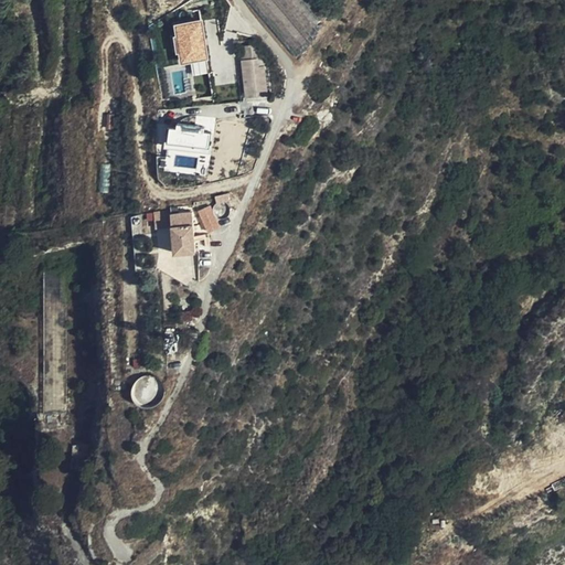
[(320,22),(301,0),(246,0),(292,55),(310,41),(320,22)]
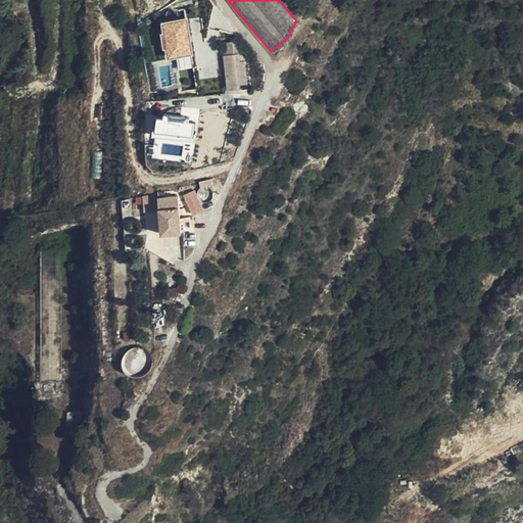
[(169,55),(194,52),(190,16),(165,18),(169,55)]
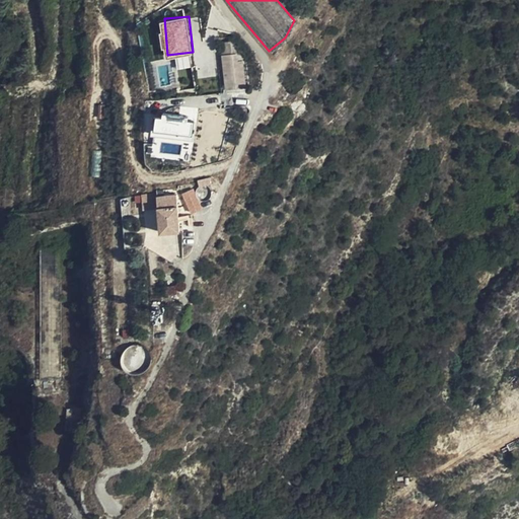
[(237,76),(234,45),(224,46),(228,77),(237,76)]
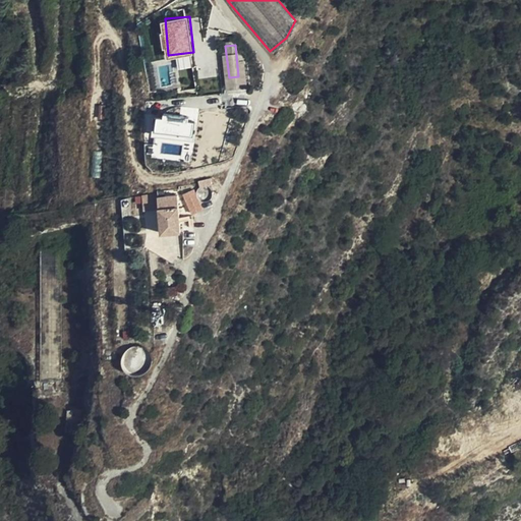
[(182,104),(180,115),(158,111),(155,133),(194,139),(200,107),(182,104)]
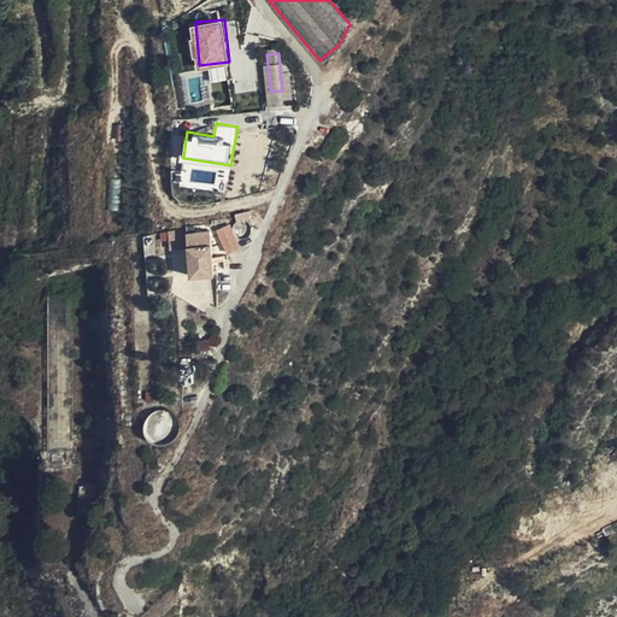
[(335,156),(342,139),(334,135),(325,151),(335,156)]
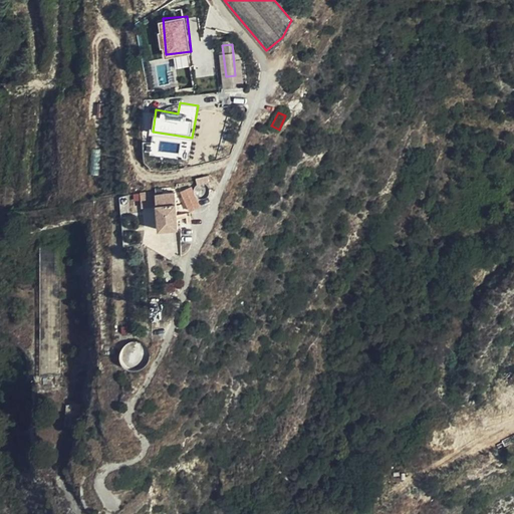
[(197,207),(191,187),(181,190),(187,211),(197,207)]
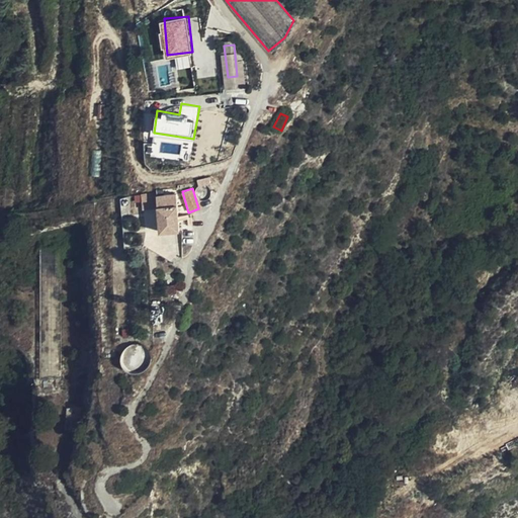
[(179,230),(175,195),(155,196),(159,232),(179,230)]
